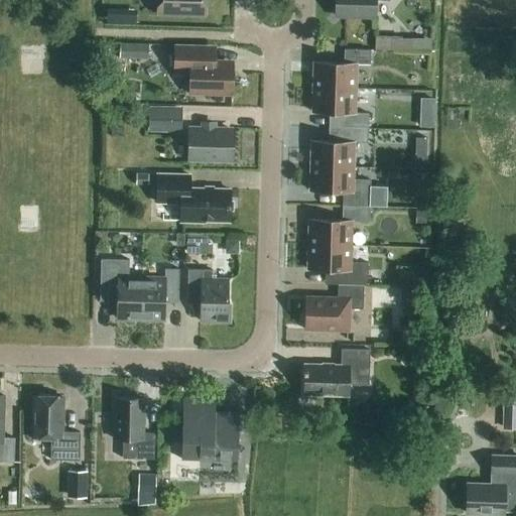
[(205,16),(205,0),(156,0),(156,14),(205,16)]
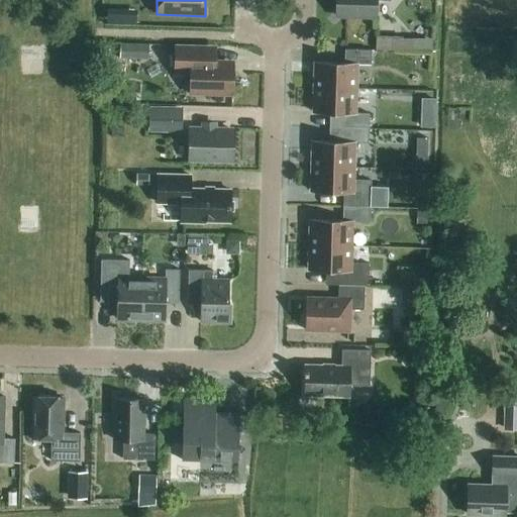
[(335,0),(335,16),(376,17),(376,0),(390,0),(335,0)]
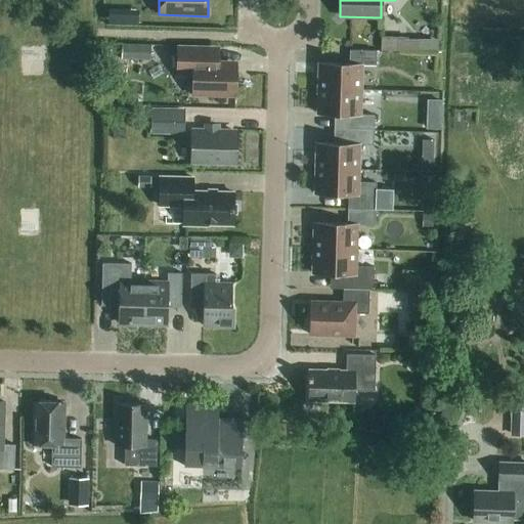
[(438,38),(417,39),(418,51),(439,51),(438,38)]
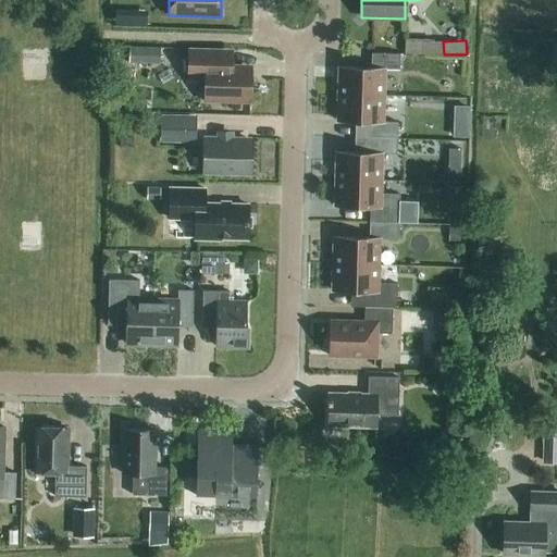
[(128,47),(128,64),(160,64),(160,48),(128,47)]
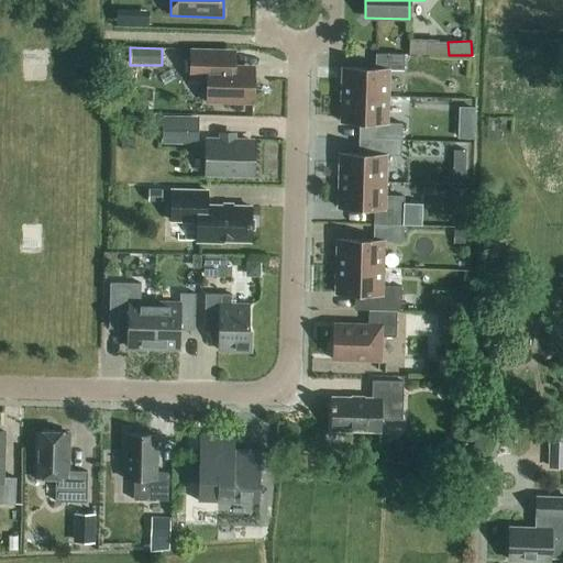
[(252,105),(253,67),(234,66),(235,51),(190,50),(189,78),(207,79),(207,103),(252,105)]
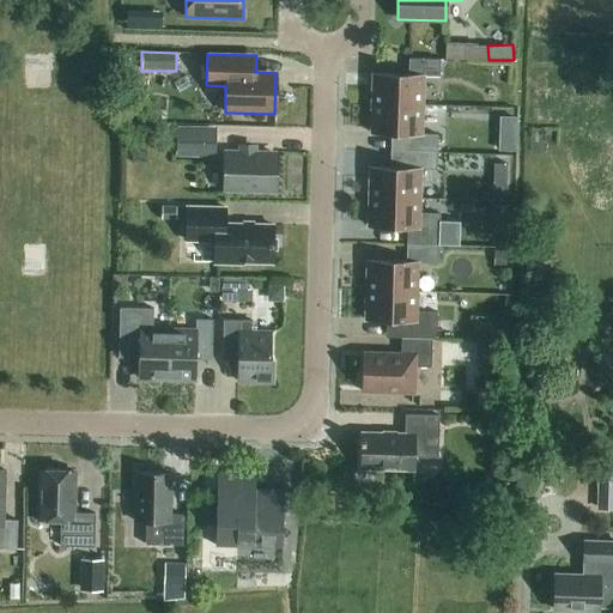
[(407,76),(371,74),(371,104),(422,105),(423,77),(438,77),(439,60),(408,59),(407,76)]
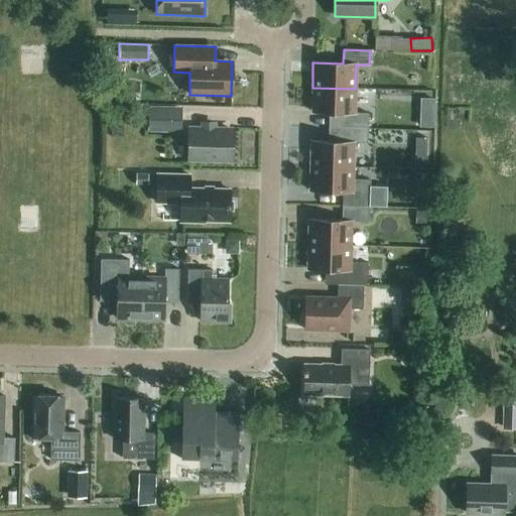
[(355,113),(355,89),(312,88),(311,112),(342,113),(342,128),(368,128),(378,129),(379,118),(368,114),(355,113)]
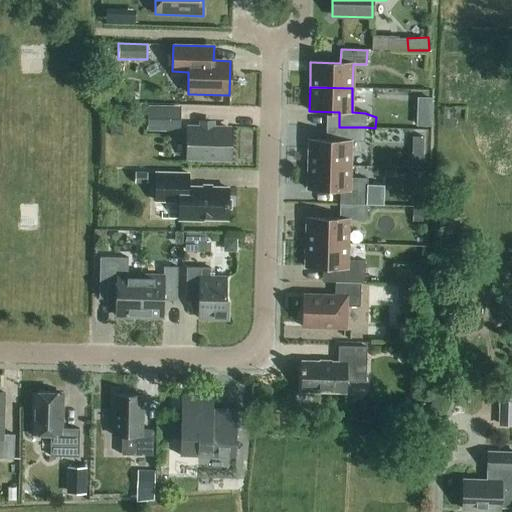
[(430,97),(417,97),(417,105),(430,105),(430,97)]
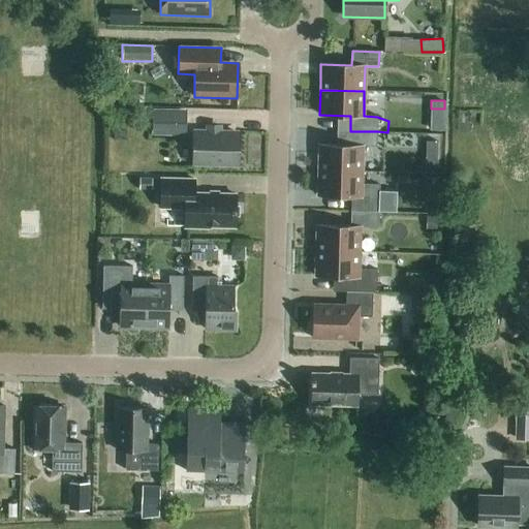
[(153,110),(152,136),(186,136),(186,110),(153,110)]
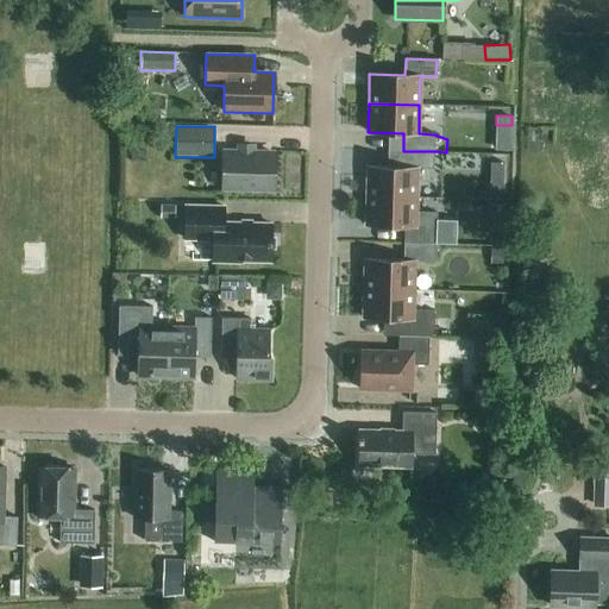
[(402,168),(366,167),(365,196),(416,198),(416,181),(433,182),(434,151),(403,151),(402,168)]
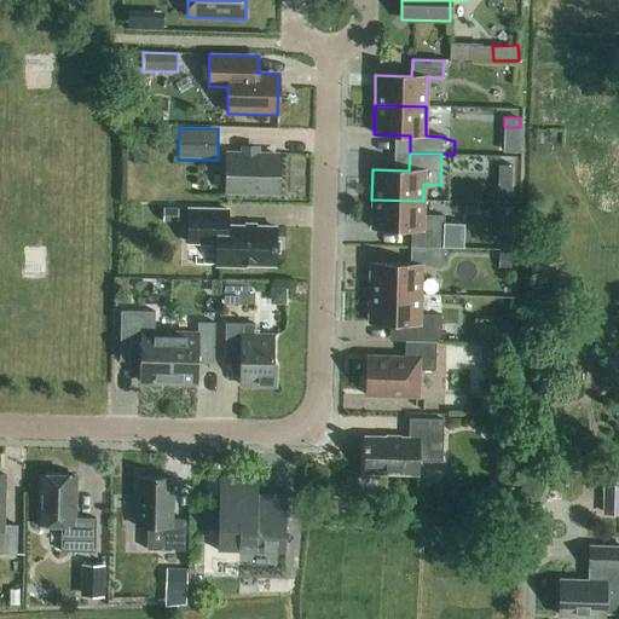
[(227,191),(276,192),(277,156),(227,155),(227,191)]
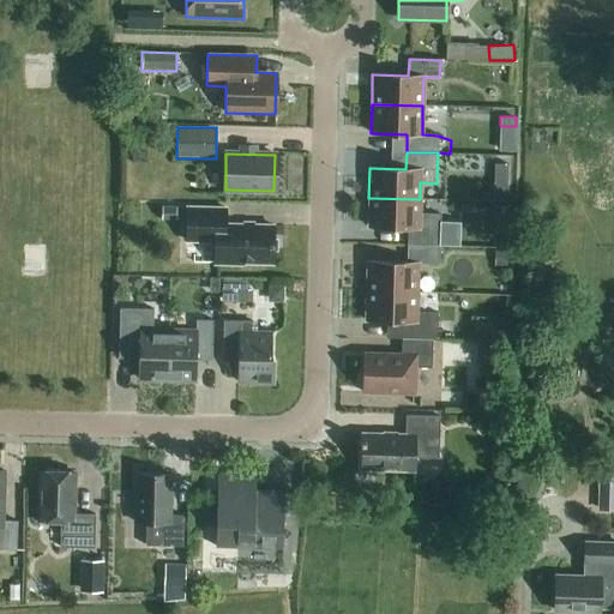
[(420,199),(368,198),(368,227),(408,228),(408,245),(439,246),(439,215),(420,214),(420,199)]
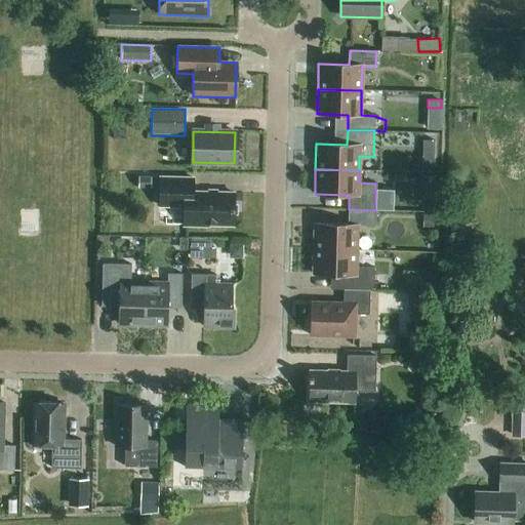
[(151,176),(138,176),(137,188),(151,189),(151,176)]
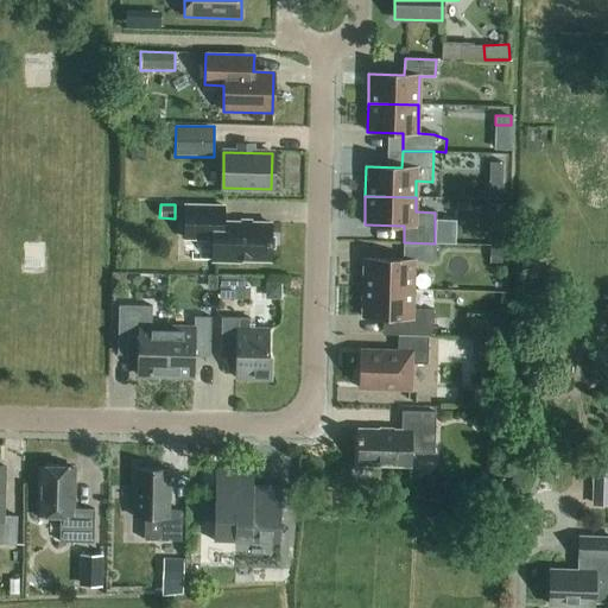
[(270,261),(271,223),(222,222),(223,207),(185,206),(184,239),(213,240),(211,261),(240,263),(241,260),(270,261)]
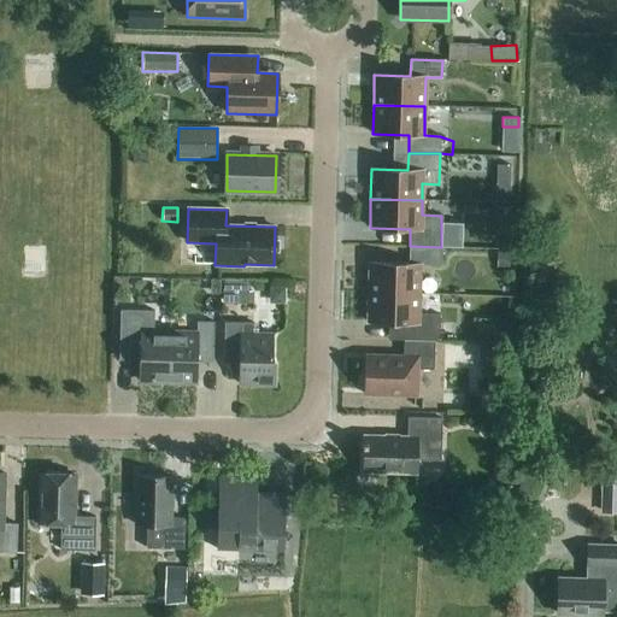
[(409,264),(369,263),(368,293),(419,294),(421,264),(440,265),(441,247),(410,246),(409,264)]
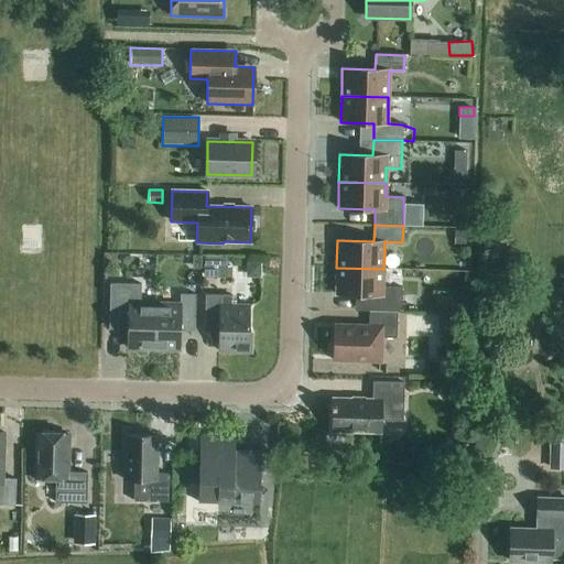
[(465,230),(454,230),(454,245),(465,245),(465,230)]
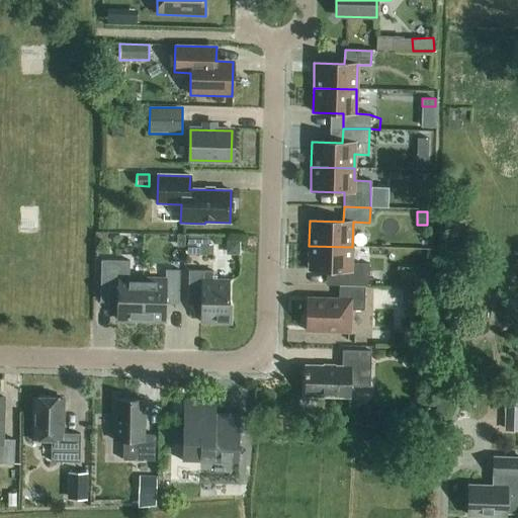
[(186,238),(186,255),(208,255),(212,255),(212,246),(208,246),(208,238),(186,238)]
